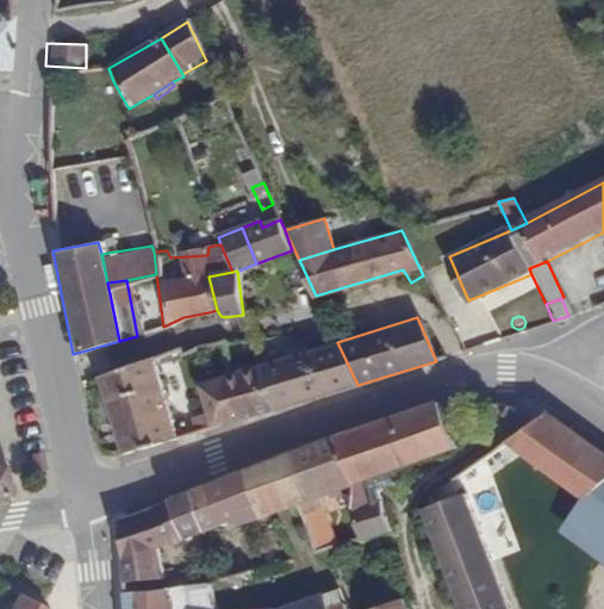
[(238,420),(224,378),(232,374),(223,342),(200,341),(191,348),(185,352),(190,367),(198,367),(200,379),(195,381),(209,428),(222,424),(238,420)]
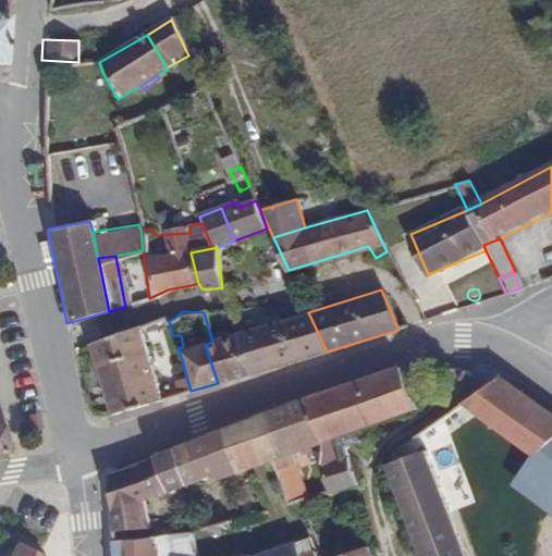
[(327,351),(308,312),(243,334),(244,342),(256,372),(292,361),(327,351)]
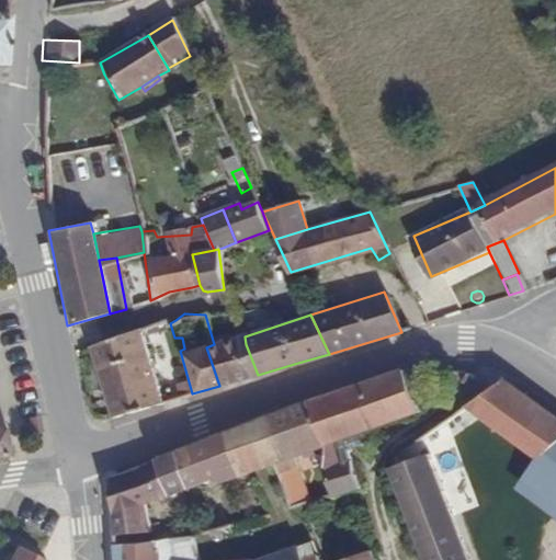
[(174,338),(170,323),(167,318),(142,327),(149,346),(174,338)]
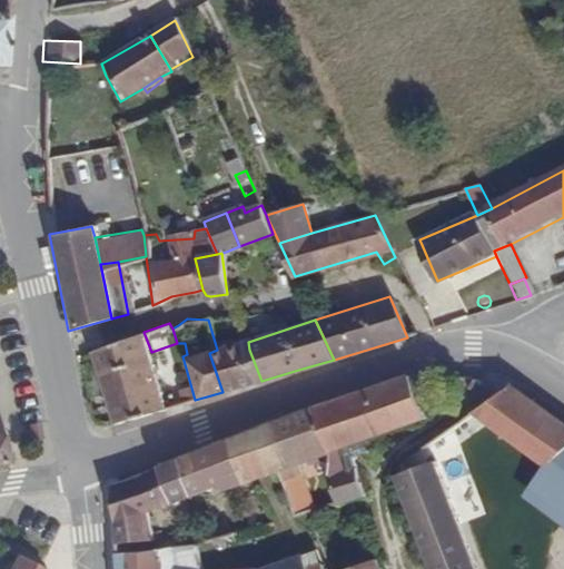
[(162,410),(139,333),(88,351),(111,424),(162,410)]
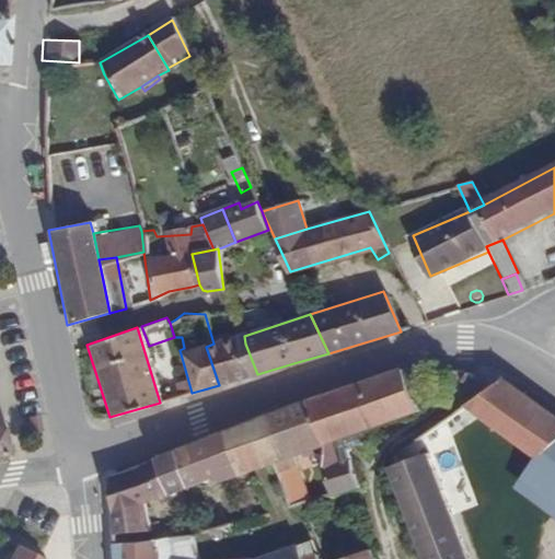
[(257,374),(245,344),(244,336),(240,327),(232,330),(234,338),(214,344),(206,347),(219,385),(257,374)]
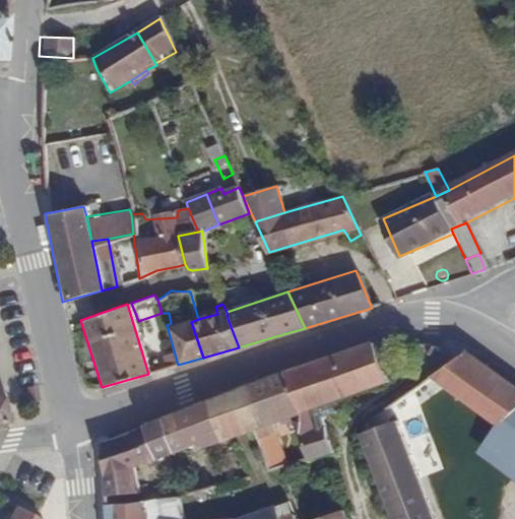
[(339,400),(386,384),(377,353),(380,351),(376,343),(281,374),(295,414),(293,429),(303,463),(331,455),(320,423),(346,414),(339,400)]
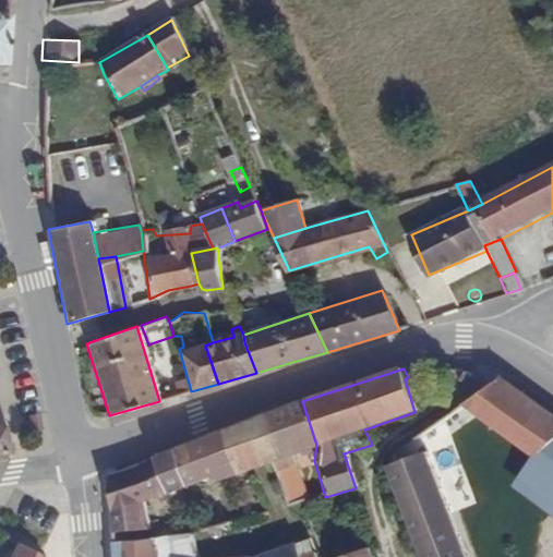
[(552,447),(552,419),(509,386),(502,383),(497,382),(389,452),(387,477),(392,484),(393,489),(395,494),(418,556),(460,556),(452,531),(424,455),(441,442),(478,418),(529,452),(530,462),(538,470),(552,447)]
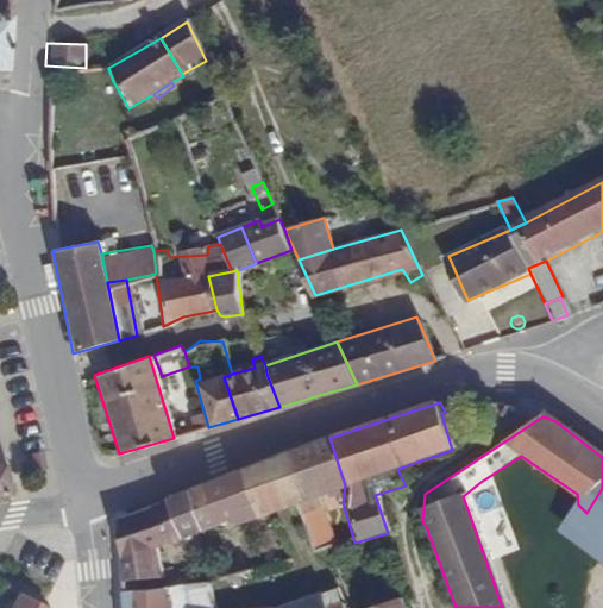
[(345,486),(330,438),(290,452),(306,499),(299,501),(303,513),(322,506),(319,495),(341,489),(337,501),(343,502),(345,486)]
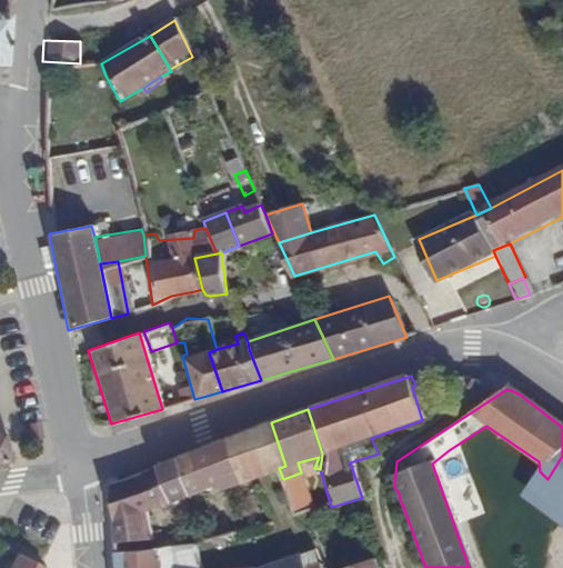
[(158,505),(224,480),(229,486),(267,474),(279,468),(285,466),(271,422),(107,482),(111,542),(162,534),(161,522),(158,505)]
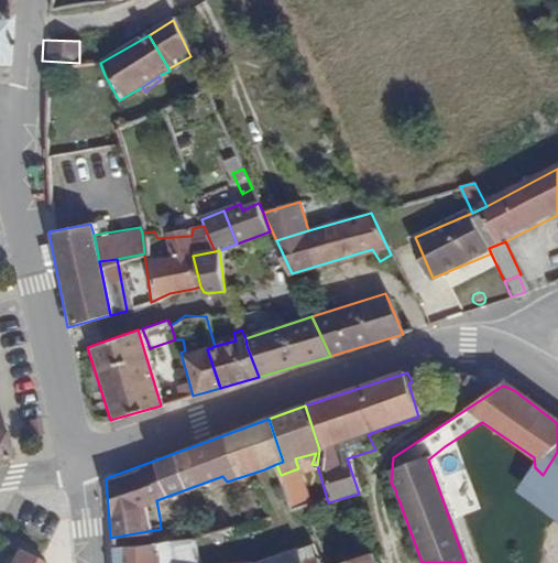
[(474,529),(445,446),(428,459),(456,537),(474,529)]
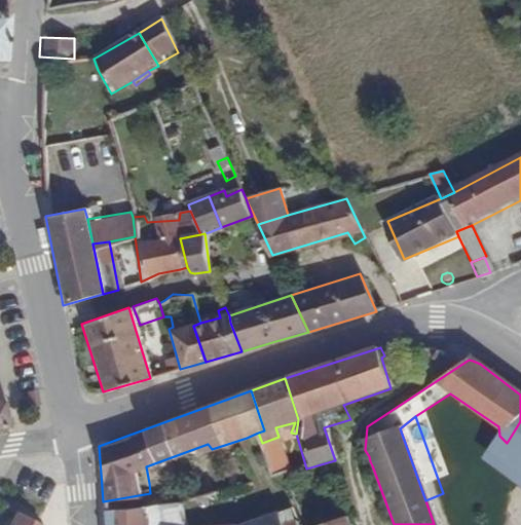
[(520,421),(507,443),(490,463),(520,486),(520,421)]
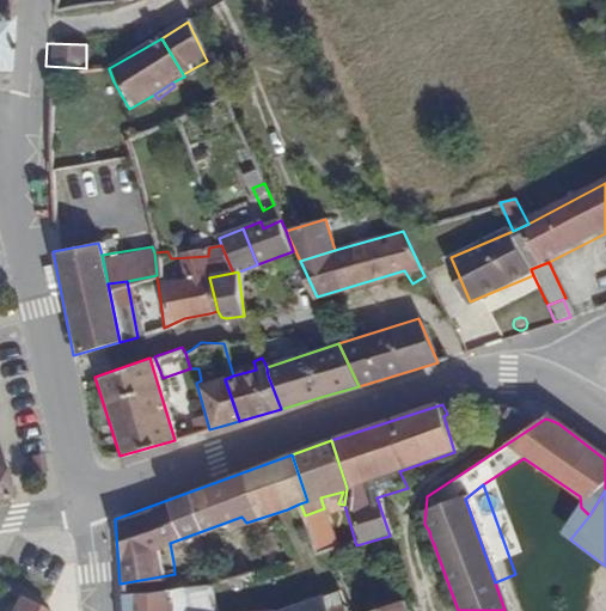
[(305,515),(300,503),(287,509),(303,556),(317,550),(305,515)]
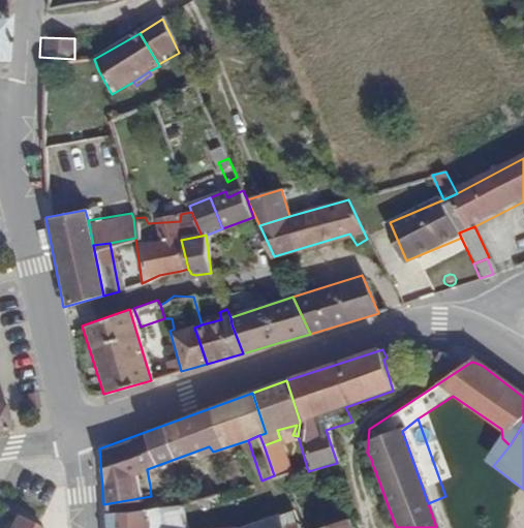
[(371,459),(367,453),(359,455),(364,467),(372,464),(371,459)]
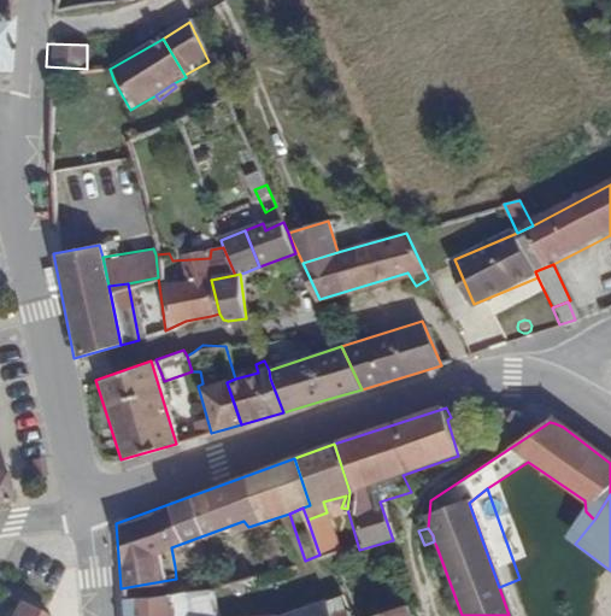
[(257,575),(251,551),(217,558),(222,584),(227,584),(257,575)]
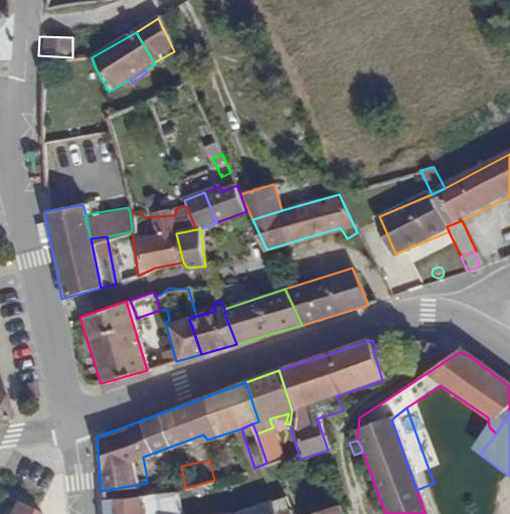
[(174,479),(172,469),(146,473),(147,483),(174,479)]
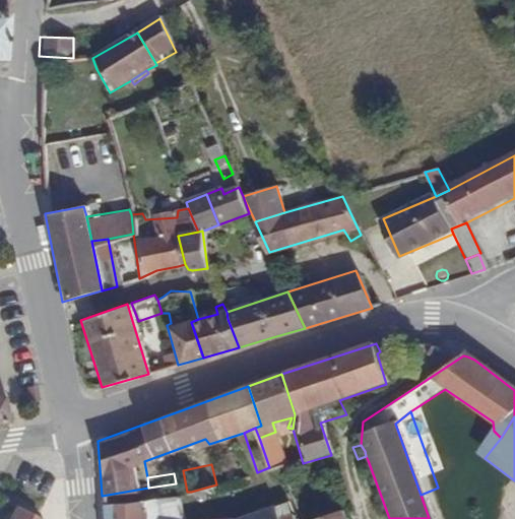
[(235,477),(234,481),(235,484),(240,487),(243,485),(245,483),(245,479),(243,476),(242,475),(238,475),(235,477)]
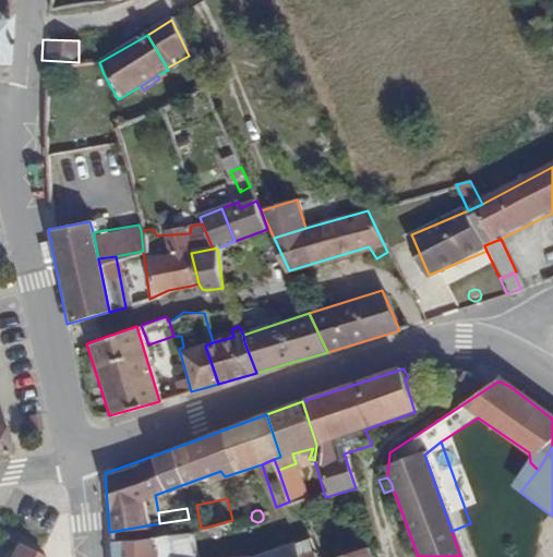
[(313,556),(307,542),(298,545),(293,540),(244,556),(240,556),(211,556),(205,528),(201,528),(192,529),(195,556),(313,556)]
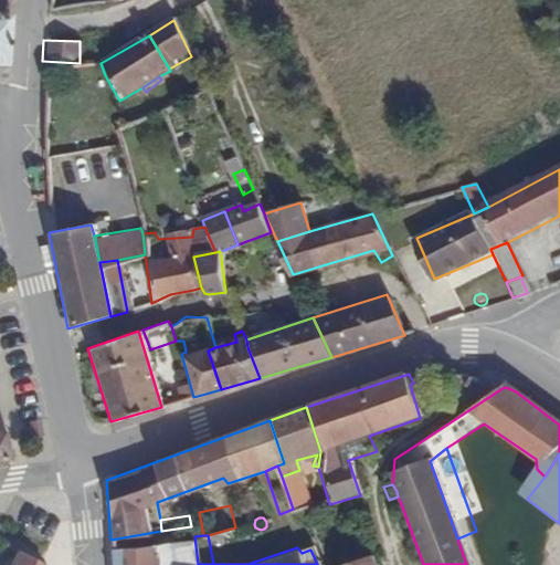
[(172,564),(172,557),(180,557),(180,564),(198,564),(194,536),(111,551),(112,564),(172,564)]
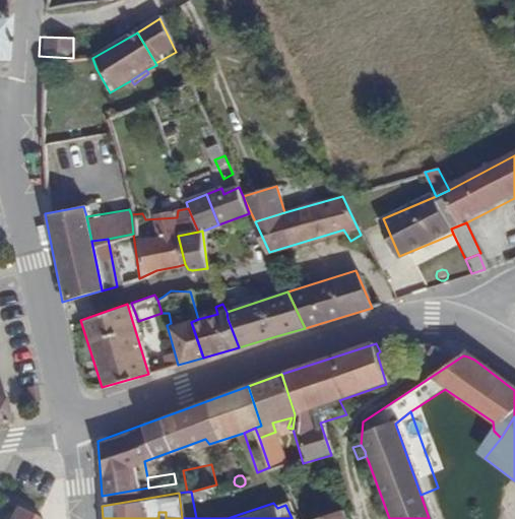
[(343,518),(338,504),(300,518),(343,518)]
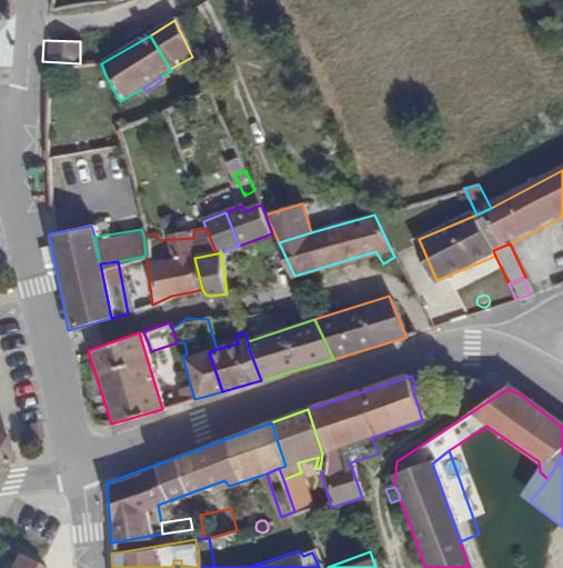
[(28,567),(4,555),(0,562),(0,567),(28,567)]
